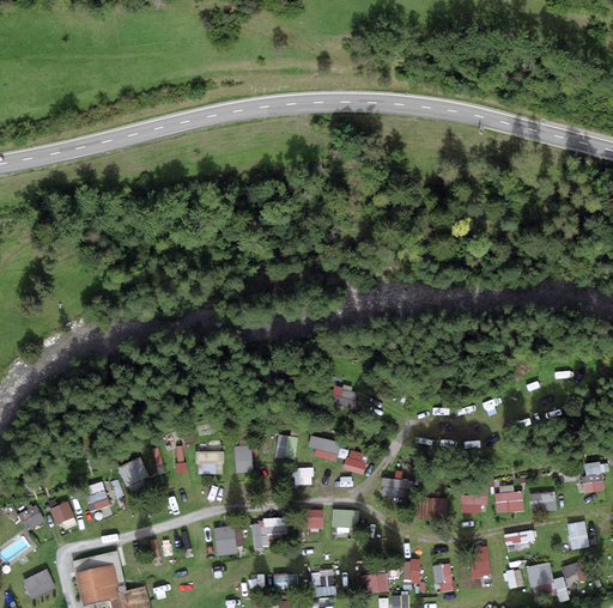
[(333,406),(357,407),(358,389),(334,388),(333,406)]
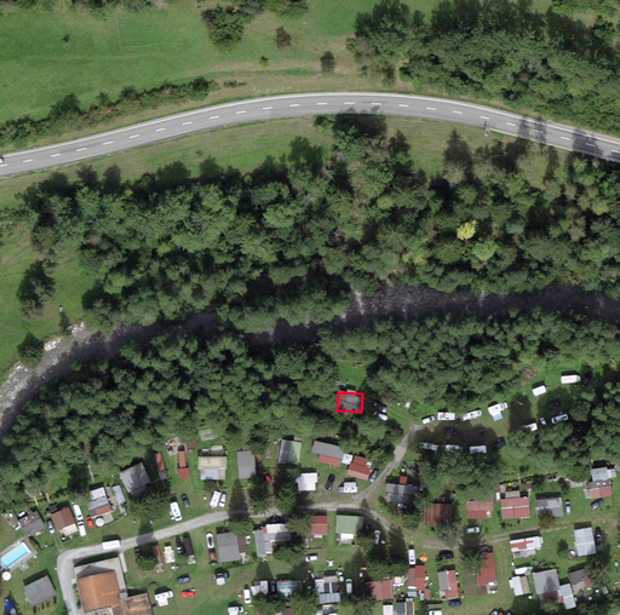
[(279,461),(298,464),(300,441),(281,438),(279,461)]
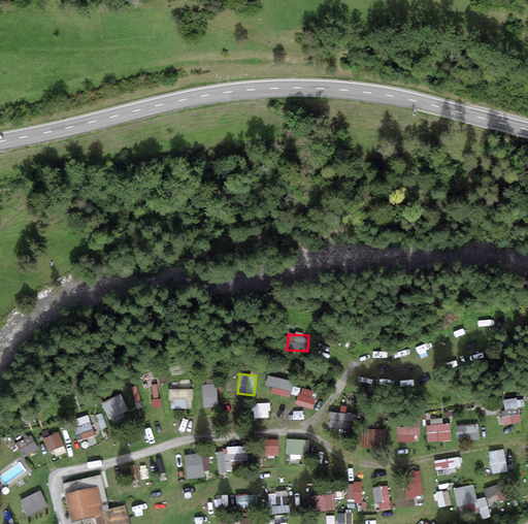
[(276,394),(291,396),(292,379),(267,377),(266,385),(277,386),(276,394)]
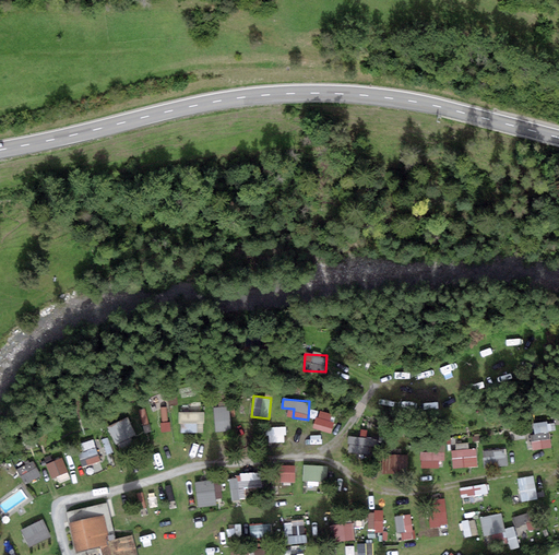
[(230,430),(228,405),(214,406),(215,430),(230,430)]
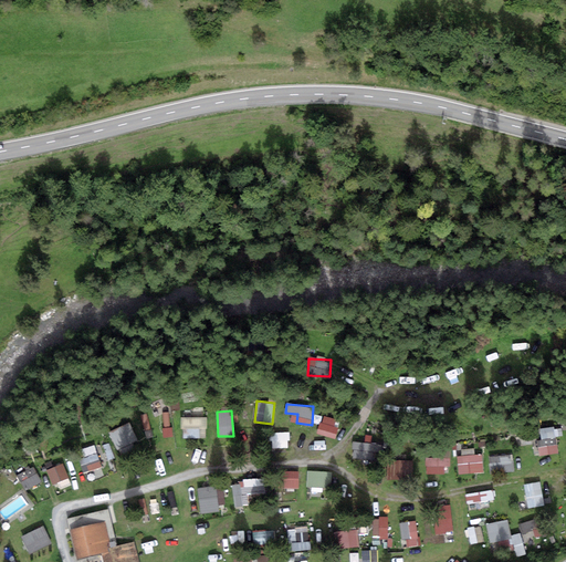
[(154,413),(154,436),(173,436),(173,413),(154,413)]
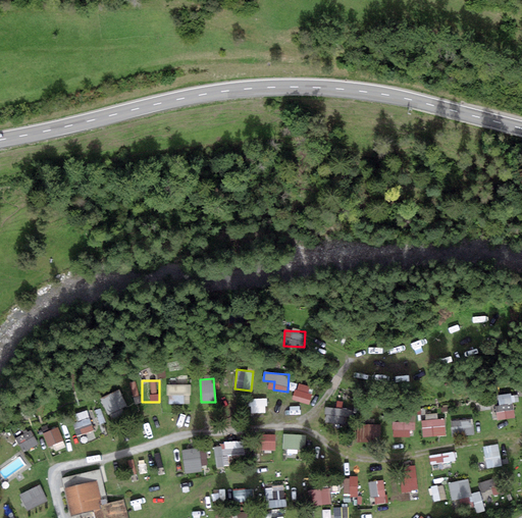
[(167,384),(168,404),(191,403),(190,383),(167,384)]
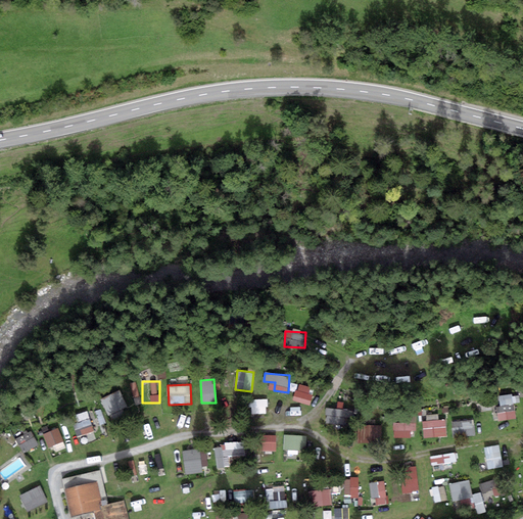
[(298,384),(297,393),(308,394),(310,386),(298,384)]
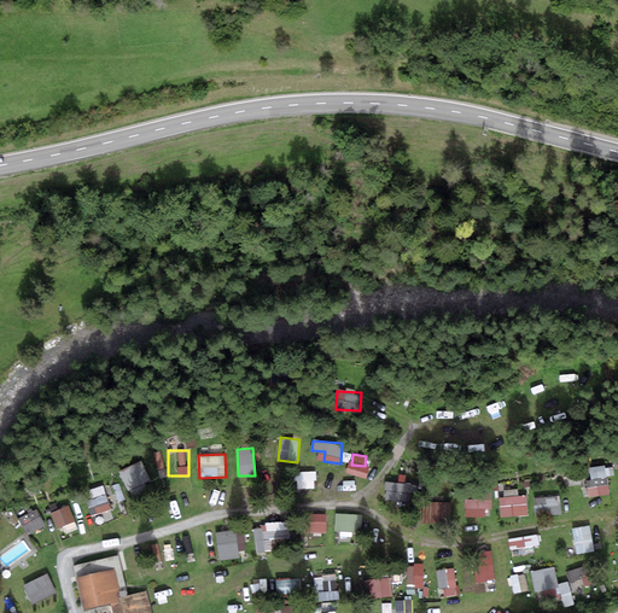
[(120,468),(128,492),(151,484),(143,461),(120,468)]
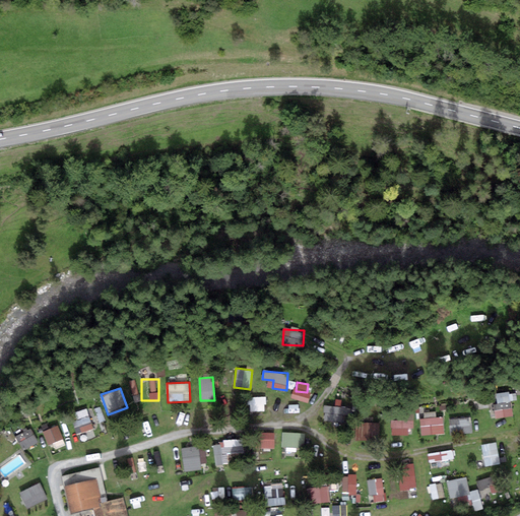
[(249,408),(262,411),(265,398),(253,395),(249,408)]
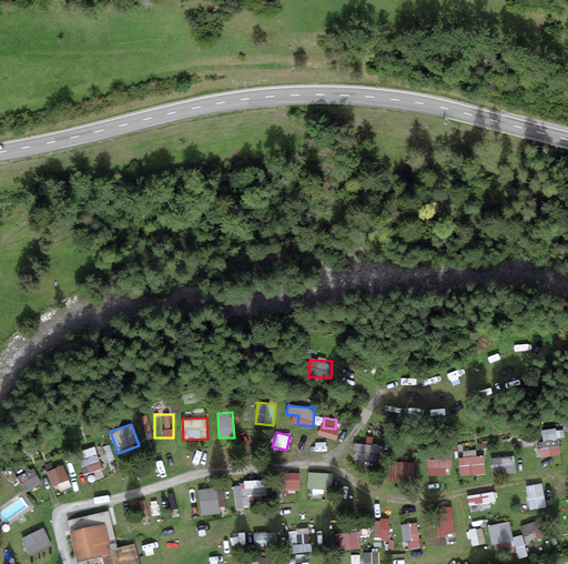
[(108,443),(95,446),(100,462),(112,457),(108,443)]
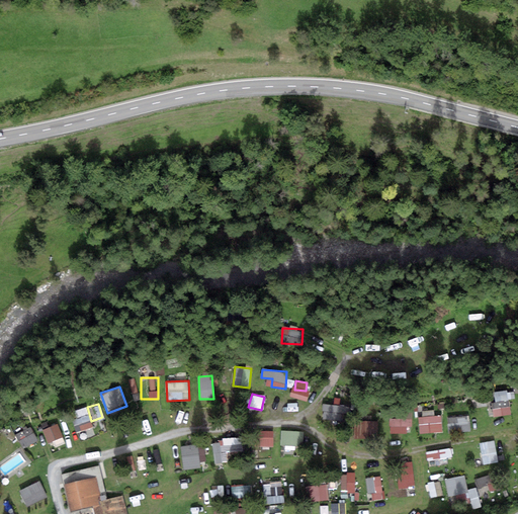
[(322,406),(323,422),(346,421),(345,405),(322,406)]
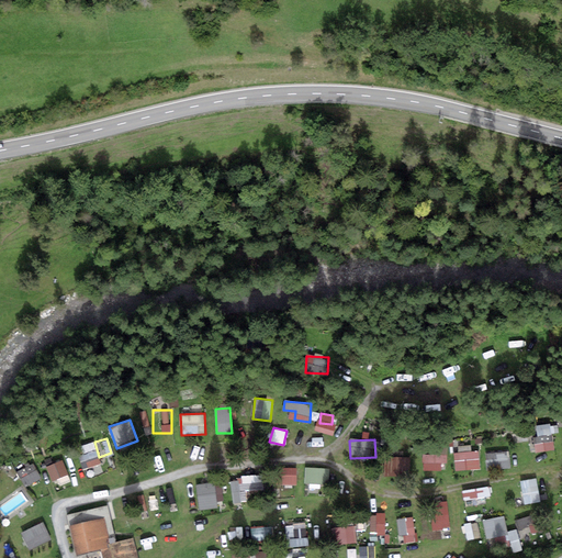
[(91,472),(101,470),(94,442),(79,445),(85,469),(90,468),(91,472)]
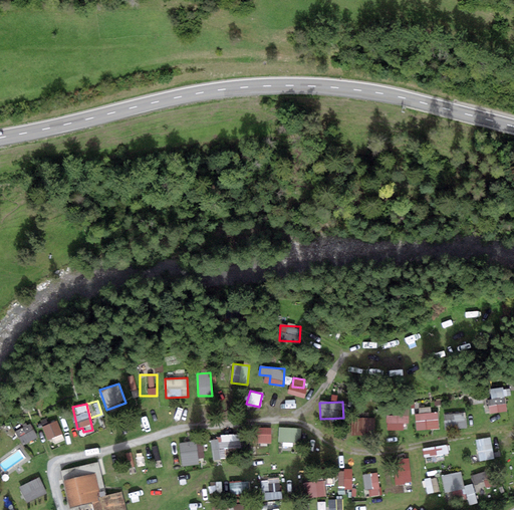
[(443,425),(465,425),(465,412),(443,412),(443,425)]
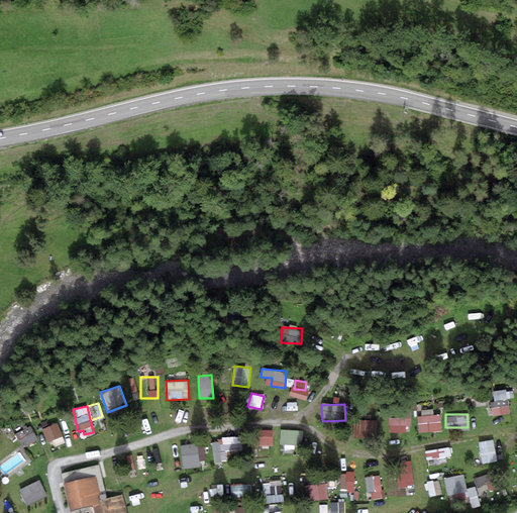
[(42,428),(47,442),(63,437),(59,423),(42,428)]
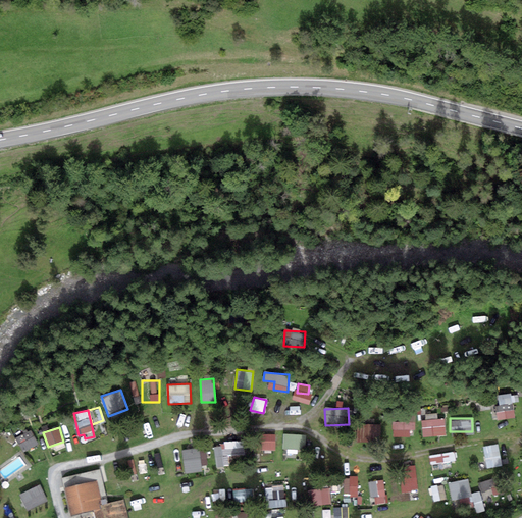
[(282,434),(283,449),(306,449),(305,434),(282,434)]
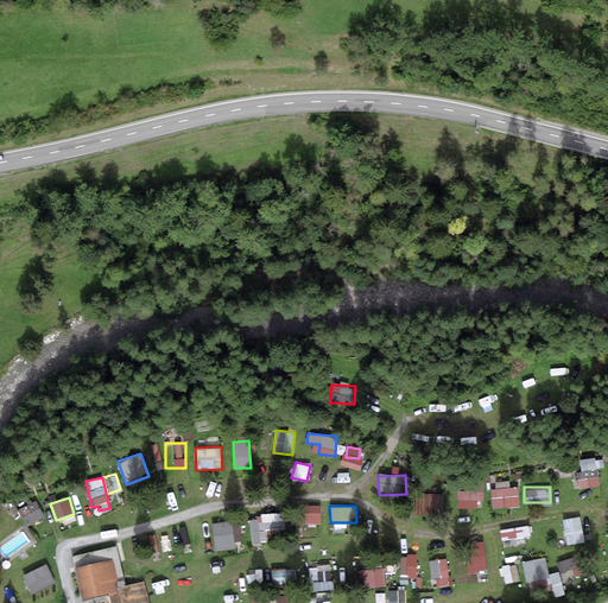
[(276,529),(284,528),(283,513),(249,515),(251,544),(276,543),(276,529)]
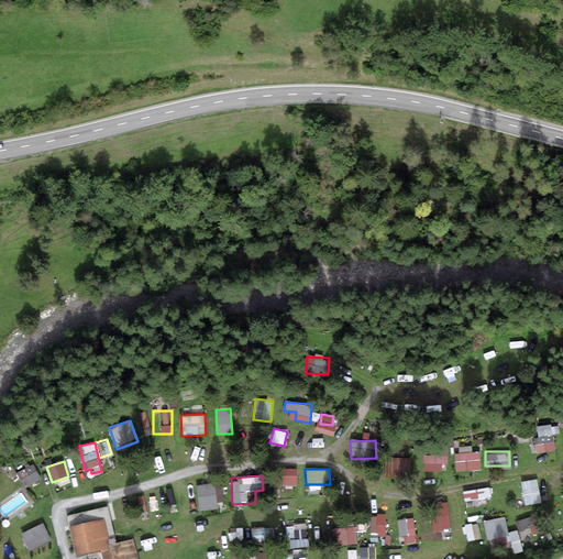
[(525,504),(541,502),(538,478),(521,480),(525,504)]
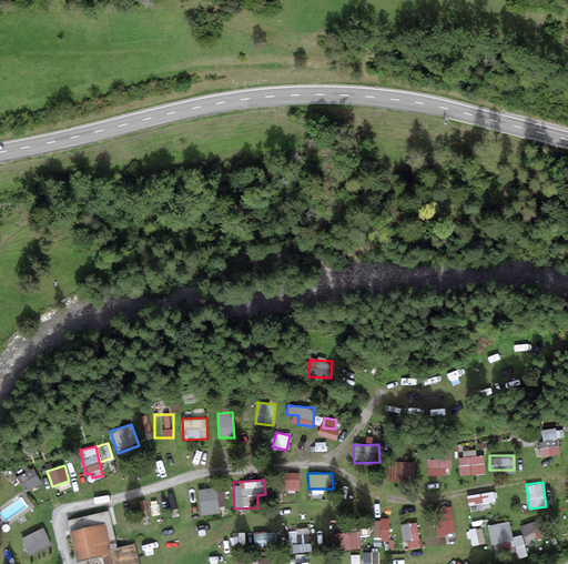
[(215,486),(196,491),(202,516),(221,512),(215,486)]
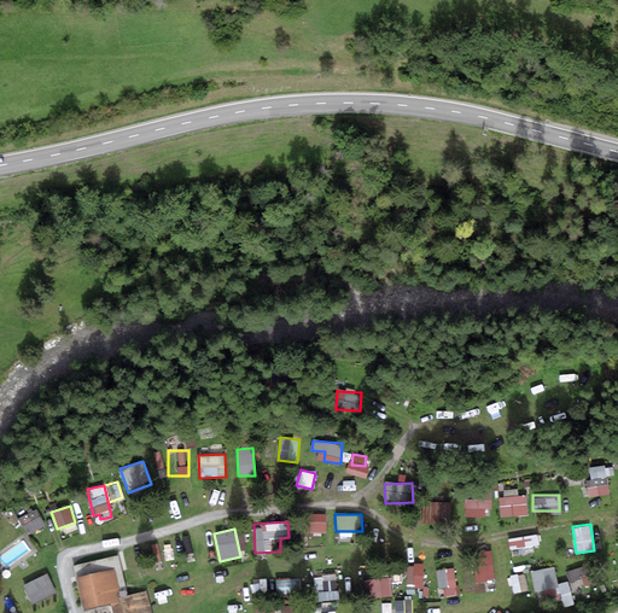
[(537,532),(508,538),(511,553),(540,547),(537,532)]
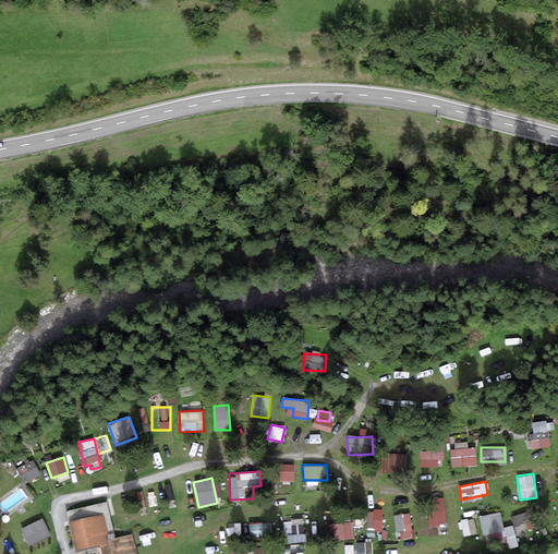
[(1,502),(4,509),(17,503),(14,495),(1,502)]
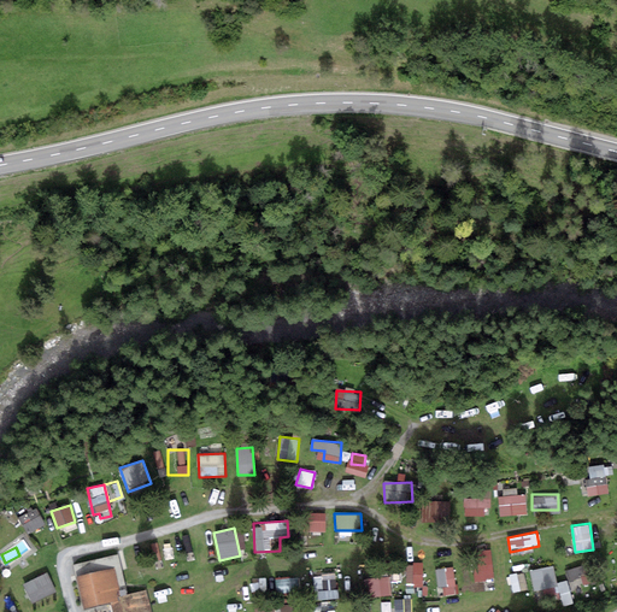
[(453,566),(438,568),(439,596),(454,595),(453,566)]
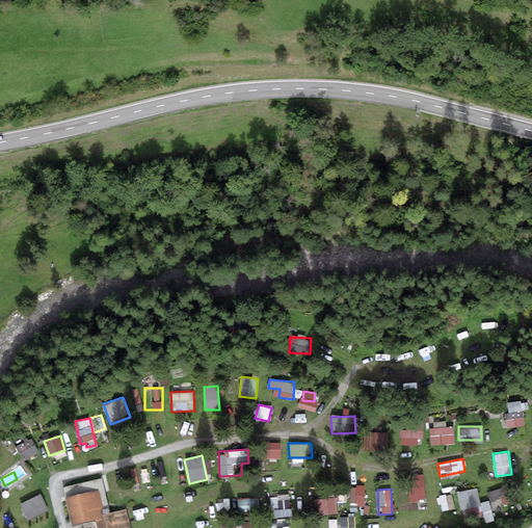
[(458,490),(459,507),(479,505),(478,489),(458,490)]
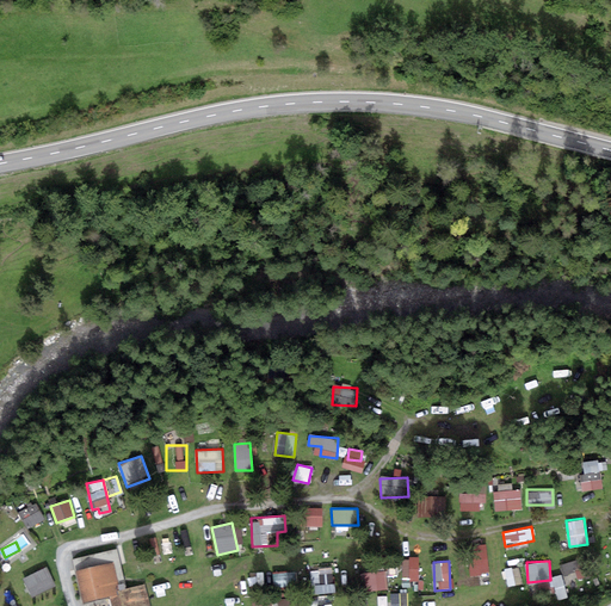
[(119,562),(80,572),(86,601),(115,595),(117,605),(153,605),(148,583),(125,588),(119,562)]
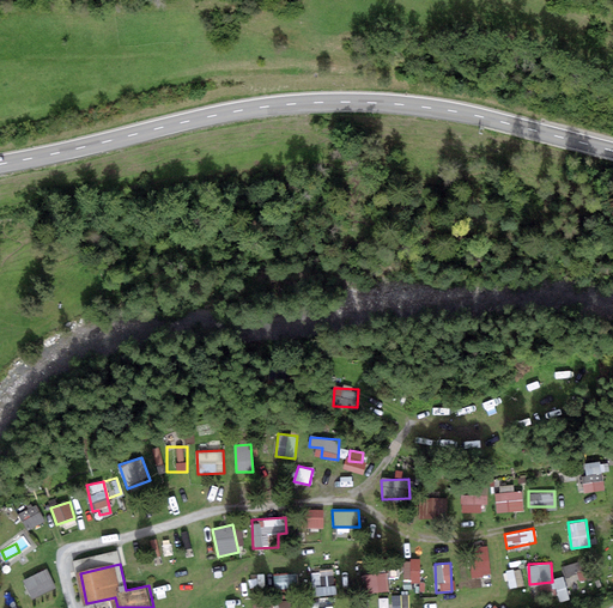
[(425,581),(425,593),(435,593),(434,569),(425,569),(426,581),(425,581)]
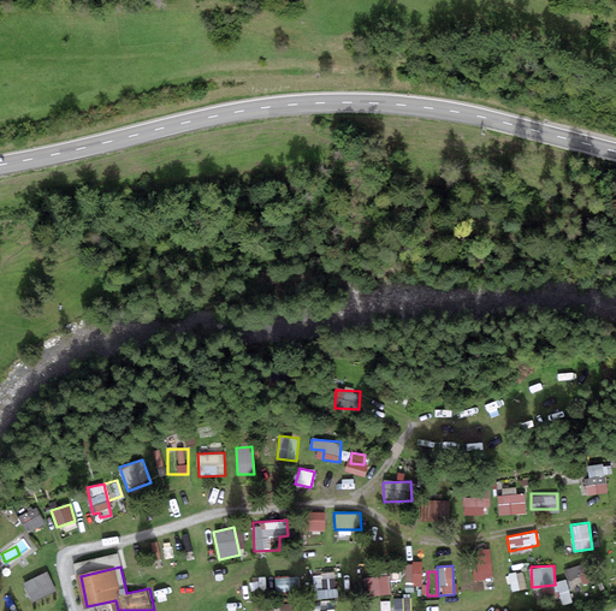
[(23,582),(30,601),(55,592),(48,573),(23,582)]
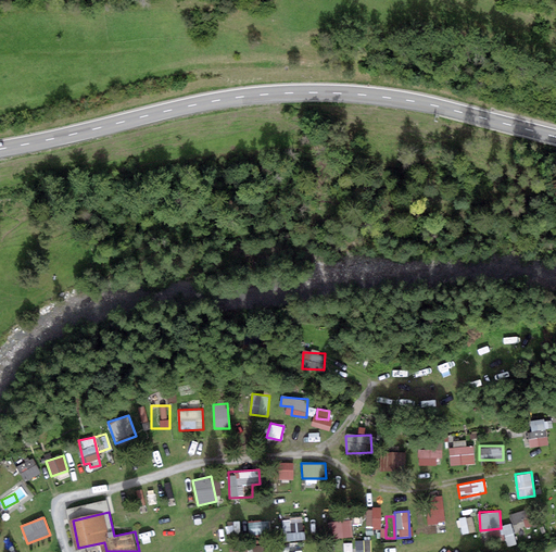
[(474,517),(459,518),(460,532),(475,531),(474,517)]
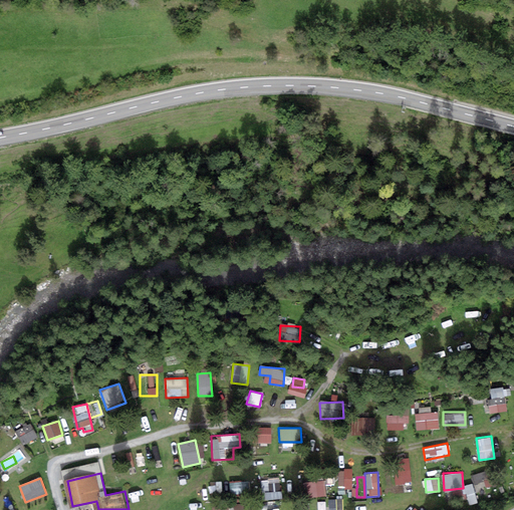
[(473,483),(464,485),(468,504),(477,502),(473,483)]
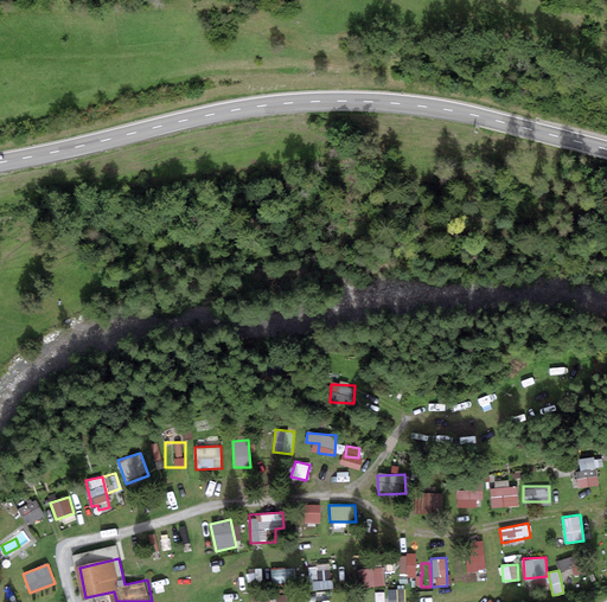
[(387,601),(406,601),(406,588),(387,588),(387,601)]
